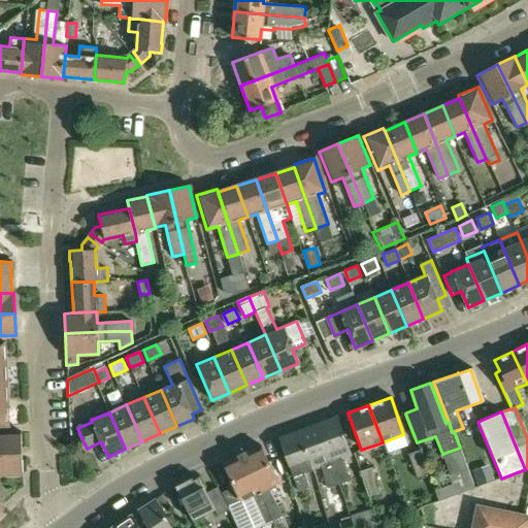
[(337,485),(348,481),(340,459),(350,456),(336,418),(316,425),(334,473),(337,485)]
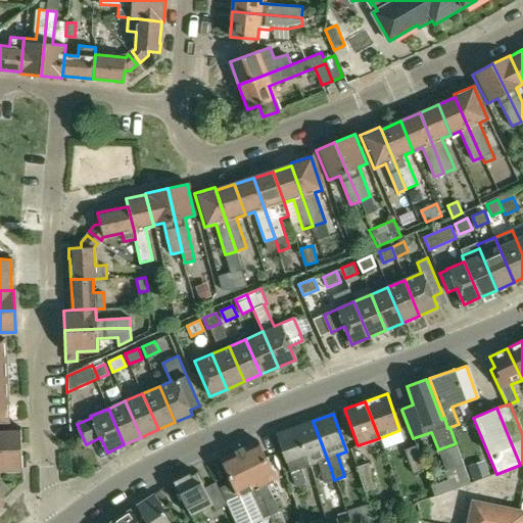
[(334,480),(331,469),(313,421),(295,427),(308,465),(317,463),(324,483),(334,480)]
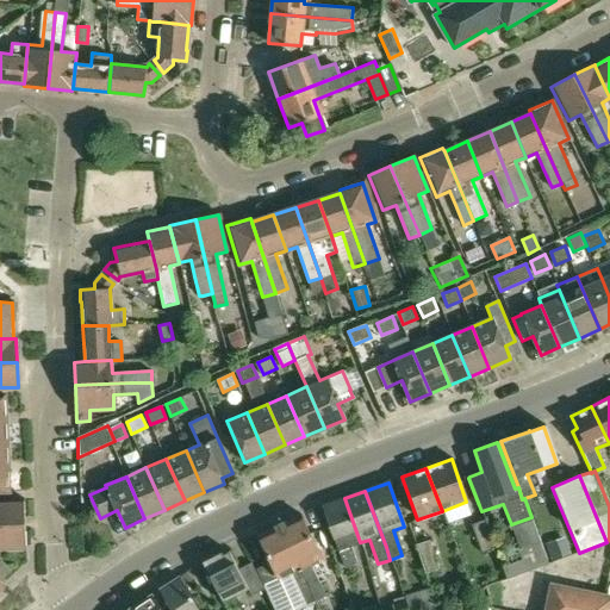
[(322,505),(343,566),(356,562),(350,546),(360,542),(344,498),(322,505)]
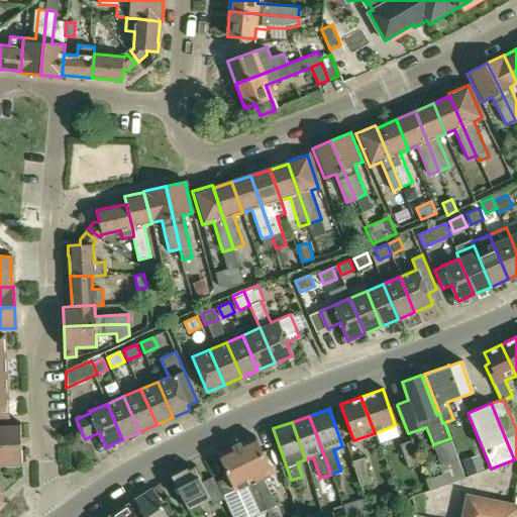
[(0,443),(21,443),(21,438),(20,423),(0,423),(0,443)]
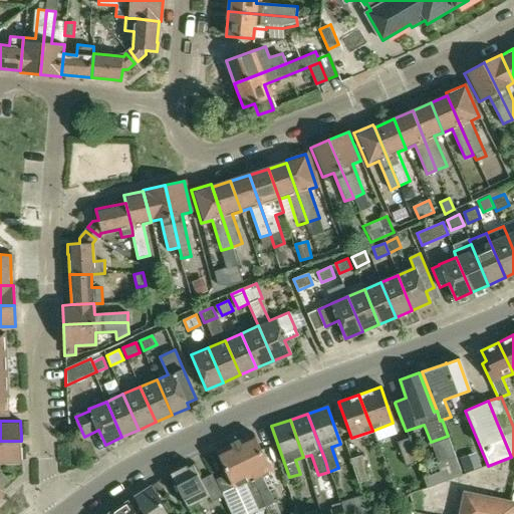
[(235,443),(260,499),(263,508),(274,503),(261,474),(269,471),(252,434),(235,443)]
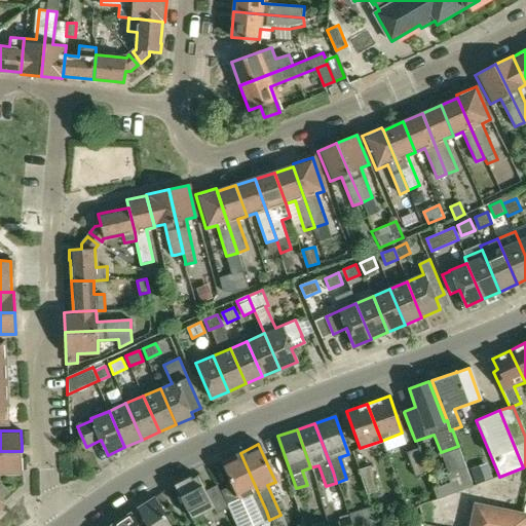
[(425,474),(416,450),(406,454),(414,478),(425,474)]
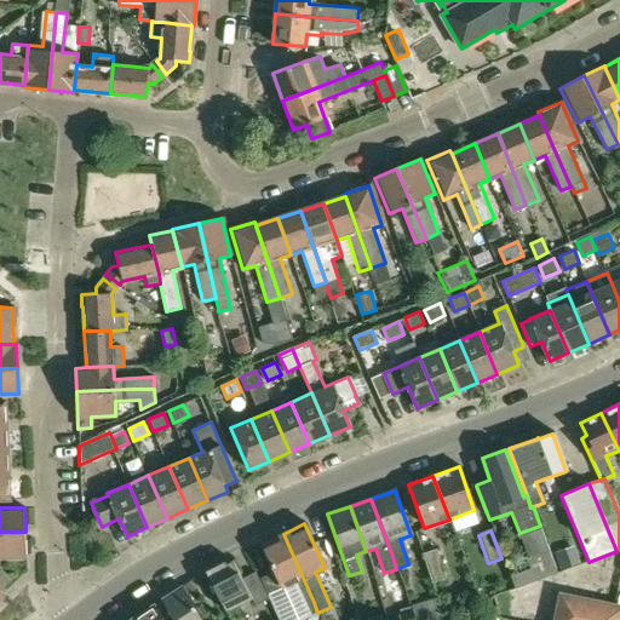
[(0,557),(27,557),(27,547),(26,532),(0,532),(0,557)]
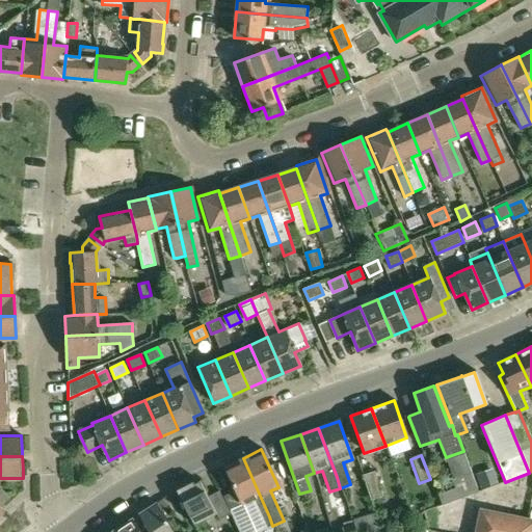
[(243,458),(225,466),(236,489),(223,496),(240,531),(259,531),(272,526),(269,516),(243,458)]
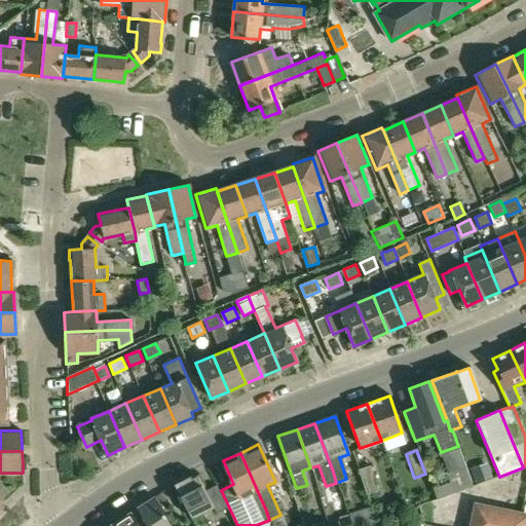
[(471,470),(476,484),(493,477),(487,462),(471,470)]
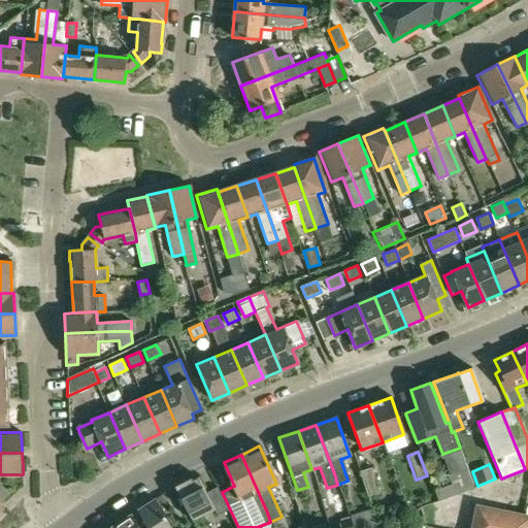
[(380,493),(371,468),(359,472),(367,497),(380,493)]
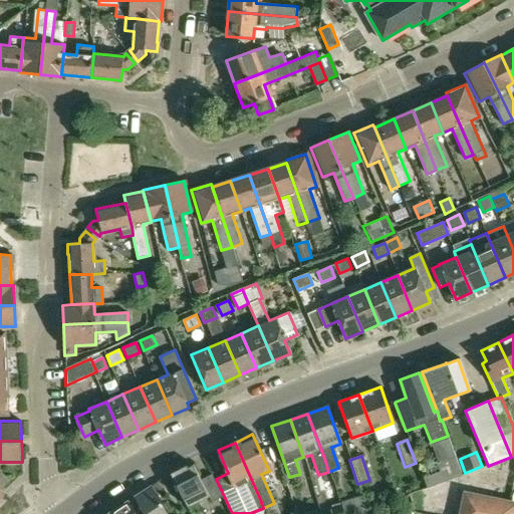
[(187,466),(171,474),(188,507),(209,497),(212,502),(223,497),(212,475),(201,480),(194,465),(188,468),(187,466)]
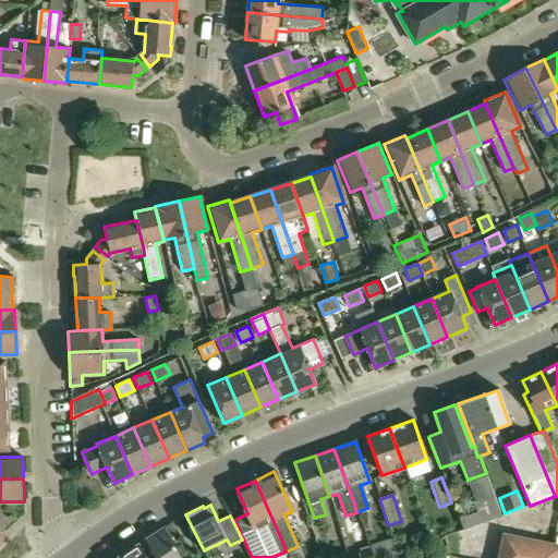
[(165,528),(147,540),(157,554),(159,557),(181,557),(176,547),(173,543),(170,538),(165,528)]
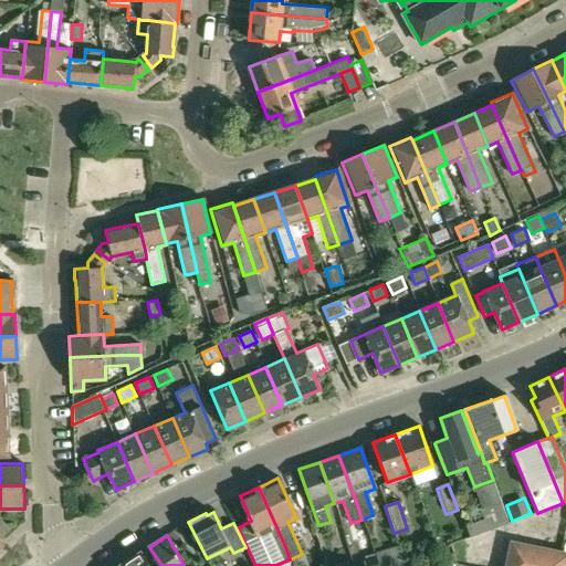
[(565,565),(565,564),(565,554),(562,554),(511,544),(506,565),(565,565)]
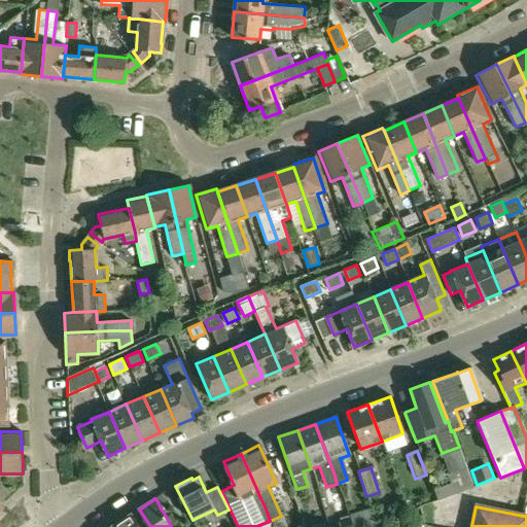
[(350,520),(352,526),(370,526),(375,526),(371,511),(349,517),(350,520)]
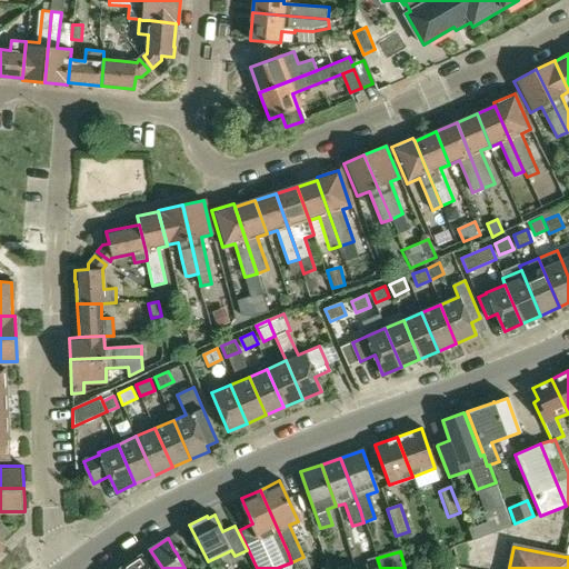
[(125,567),(126,568),(150,568),(150,567),(142,556),(125,567)]
